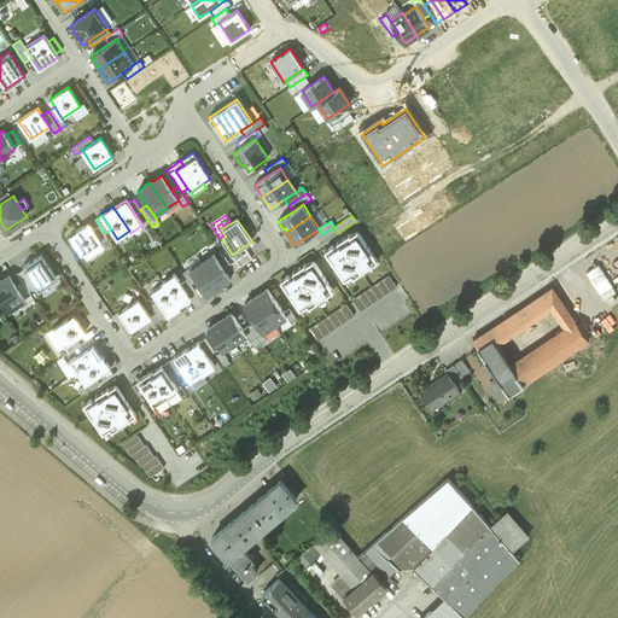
[(93,229),(88,222),(70,235),(82,254),(101,242),(93,229)]
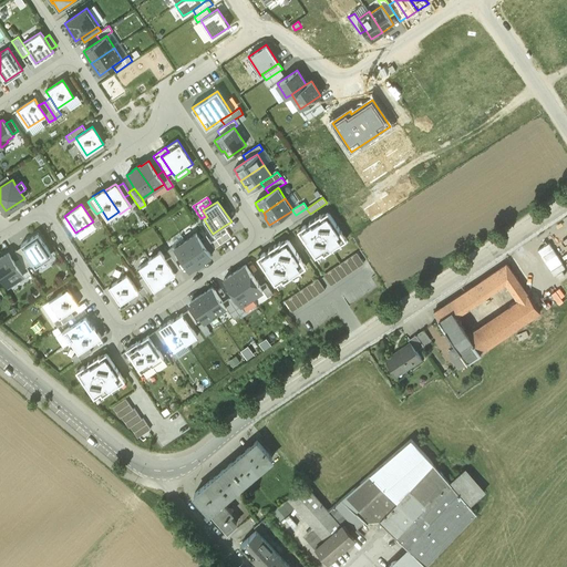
[(93,222),(96,227),(102,224),(96,214),(91,207),(85,210),(93,222)]
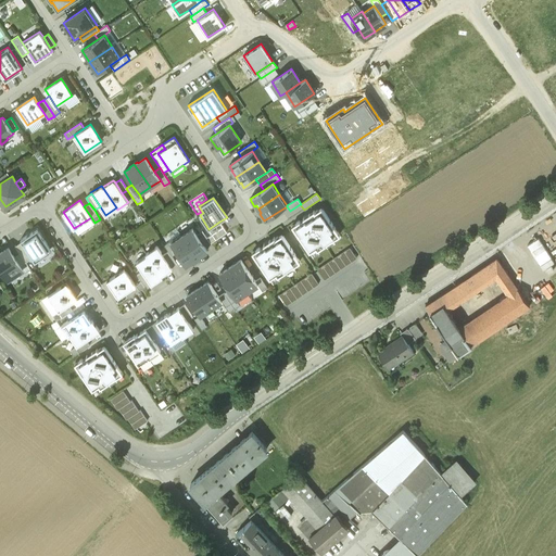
[(300,220),(291,226),(310,253),(316,249),(317,251),(326,245),(324,242),(330,239),(332,241),(340,236),(321,209),(315,213),(314,211),(303,218),(303,219),(300,222),(300,220)]
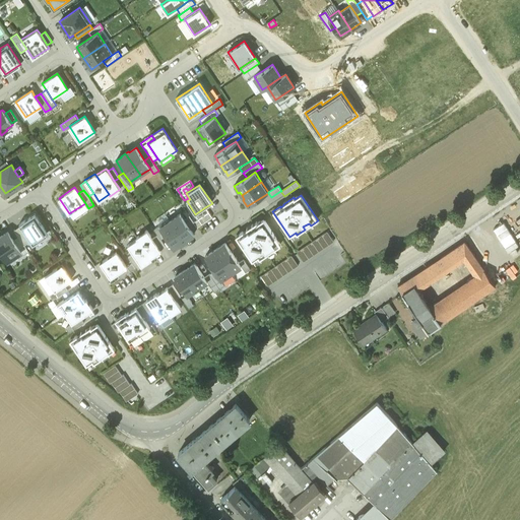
[(212,217),(205,207),(195,214),(198,219),(193,222),(196,226),(197,228),(212,217)]
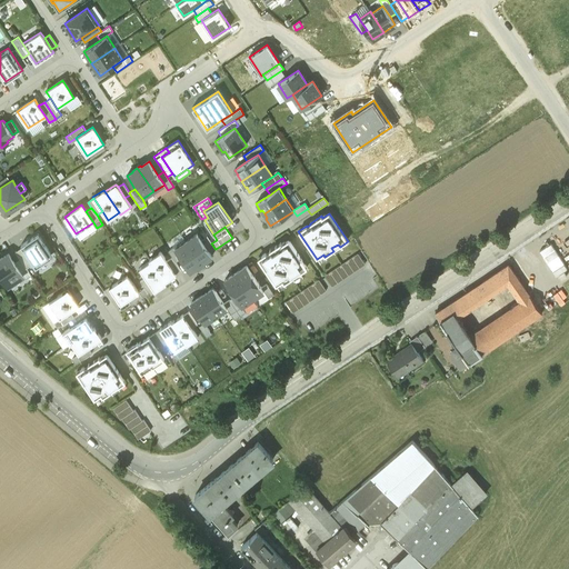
[(21,245),(22,247),(33,263),(36,267),(52,256),(38,233),(21,245)]
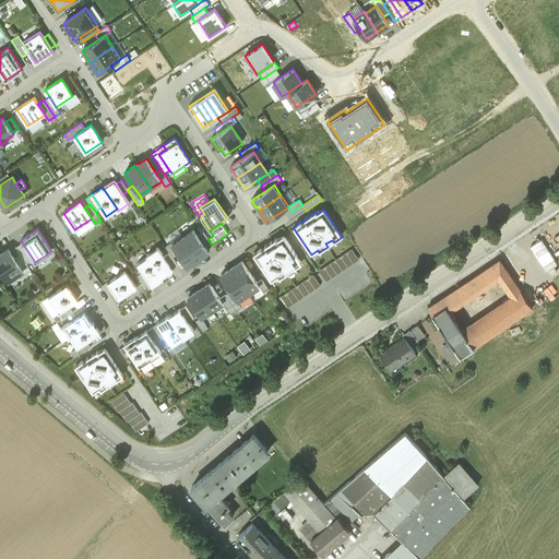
[(164,237),(167,242),(182,234),(180,229),(164,237)]
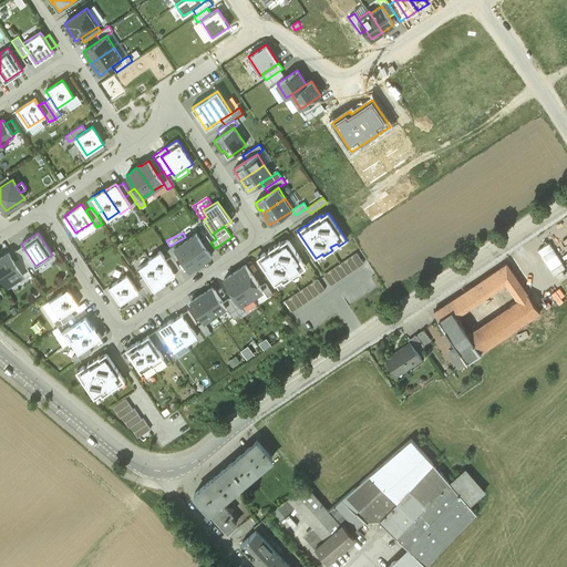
[(204,260),(212,256),(208,250),(200,239),(196,233),(185,240),(200,264),(205,261),(204,260)]
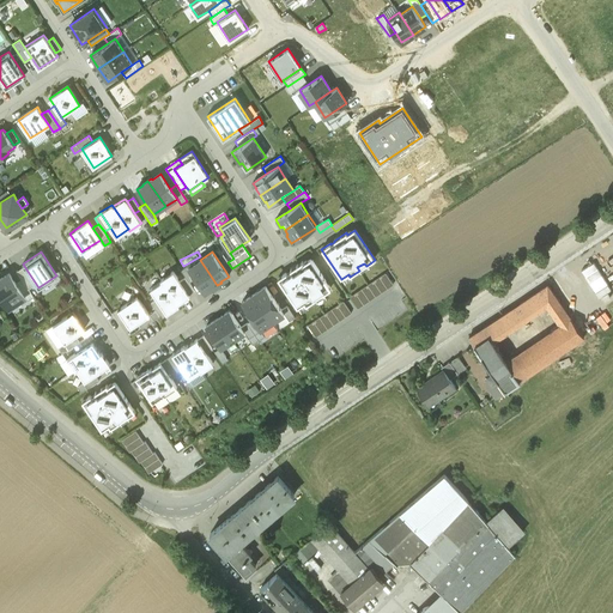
[(217,259),(225,271),(231,267),(228,262),(223,255),(217,259)]
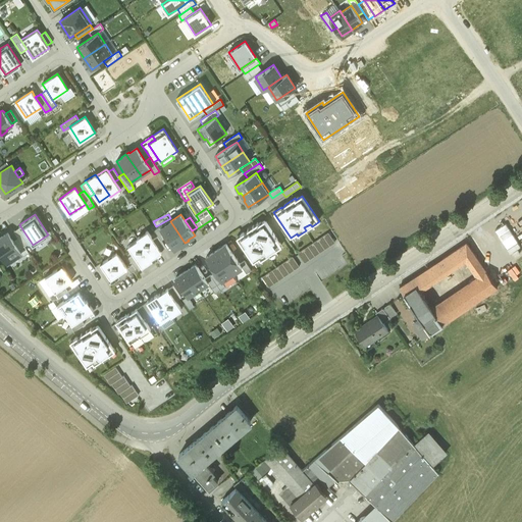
[(244,232),(237,238),(253,262),(259,258),(260,260),(268,255),(267,253),(273,249),(274,251),(281,246),(264,220),(258,224),(257,223),(247,230),(248,230),(244,233),(244,232)]
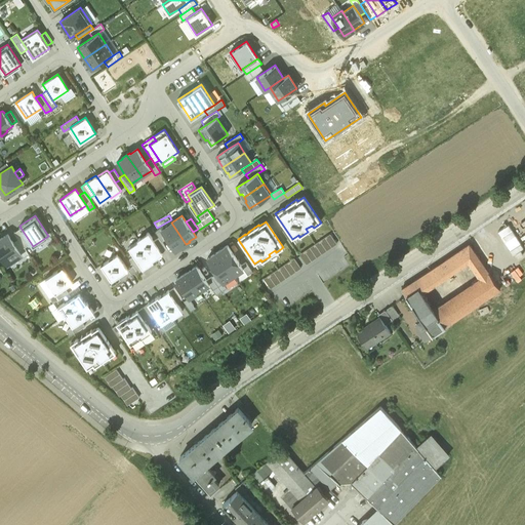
[(183,247),(186,244),(171,223),(161,229),(167,238),(175,250),(183,246),(183,247)]
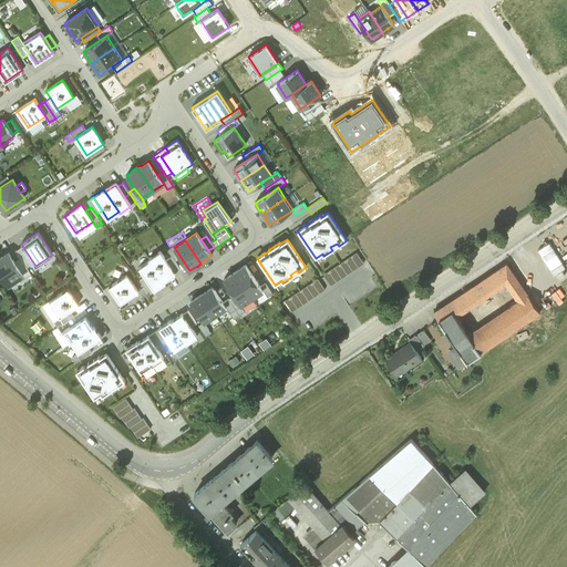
[(27,267),(33,263),(22,246),(16,250),(20,258),(27,267)]
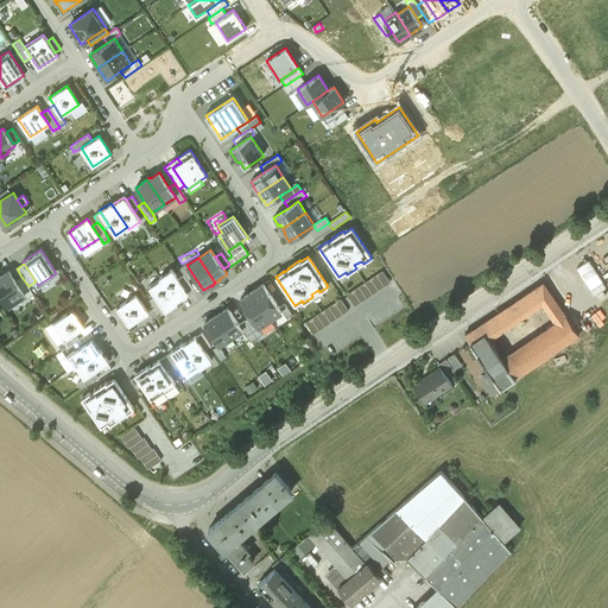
[(188,280),(194,276),(187,265),(185,264),(179,267),(184,274),(188,280)]
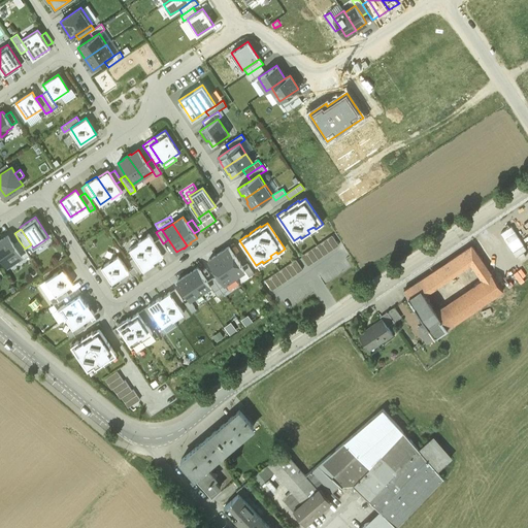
[(153,261),(163,255),(163,254),(155,241),(149,233),(138,240),(139,241),(153,261)]
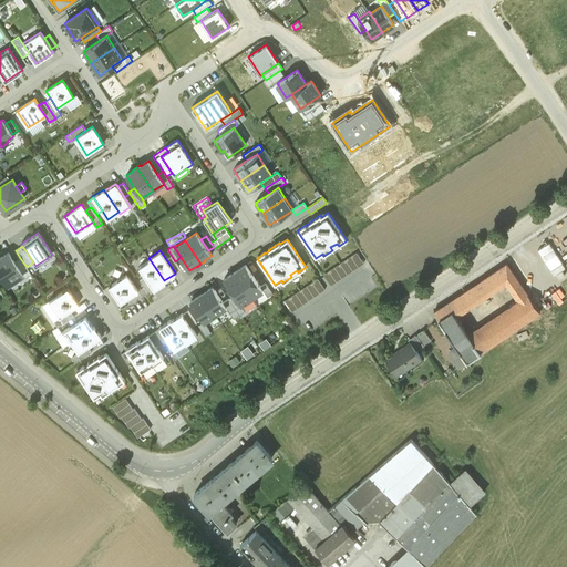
[(9,253),(0,257),(0,271),(9,285),(23,275),(14,261),(9,253)]
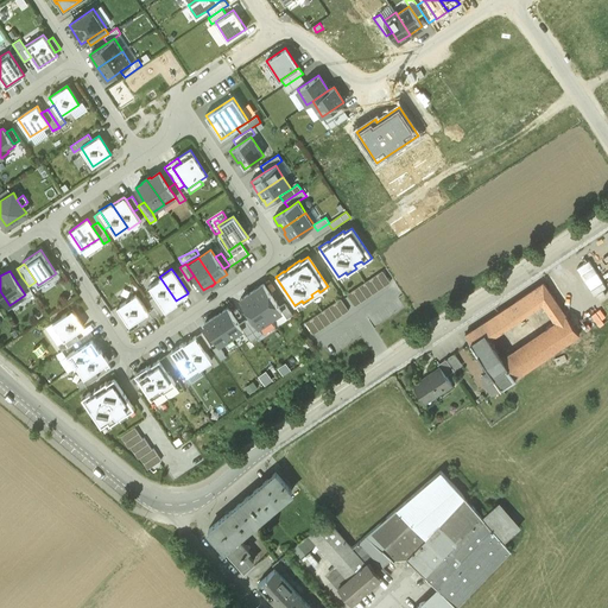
[(390,284),(382,272),(347,296),(355,308),(390,284)]
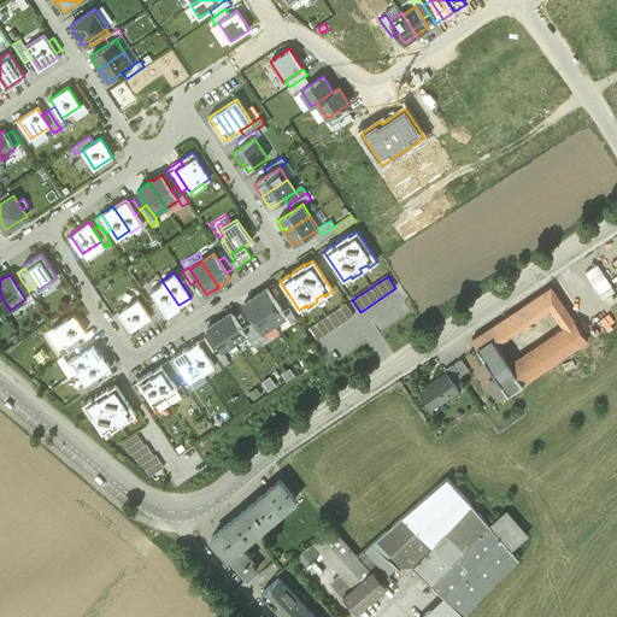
[(197,293),(191,285),(187,278),(181,282),(191,297),(197,293)]
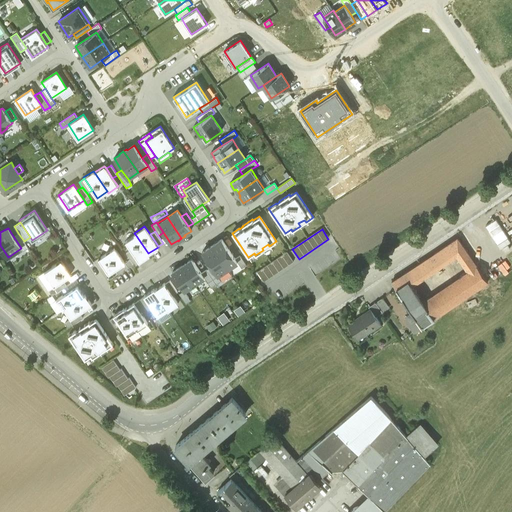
[(28,248),(24,241),(18,233),(13,236),(21,248),(23,251),(28,248)]
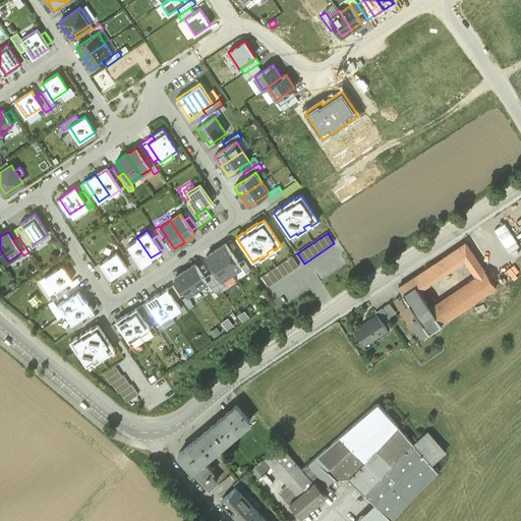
[(153,259),(151,257),(137,238),(128,245),(133,253),(140,264),(142,266),(153,259)]
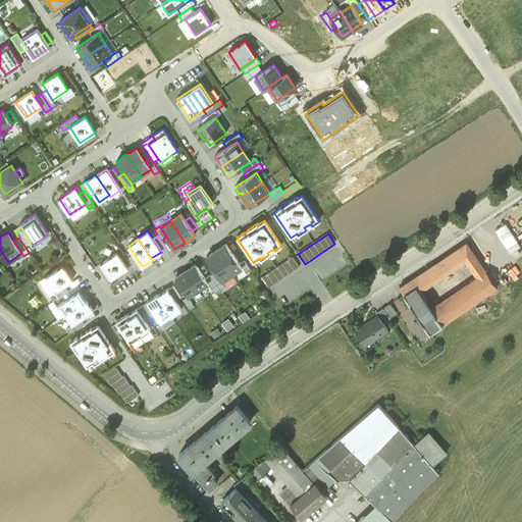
[(400,286),(404,294),(417,284),(422,292),(465,263),(475,277),(431,307),(444,324),(498,286),(467,242),(400,286)]
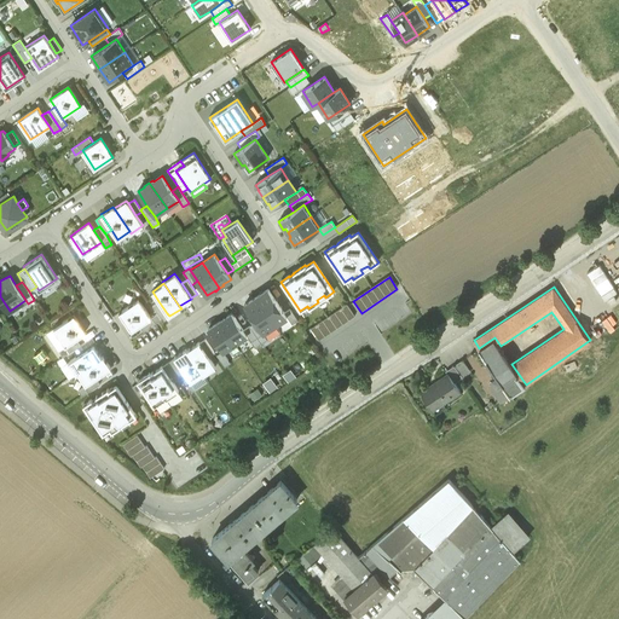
[(268,289),(256,298),(275,325),(287,317),(284,313),(268,289)]
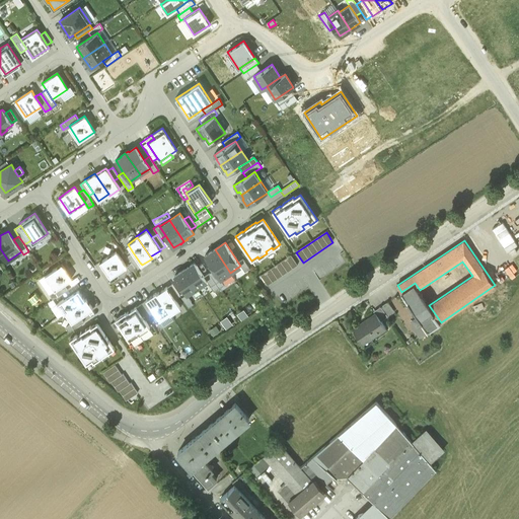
[(215,249),(205,256),(214,271),(220,280),(230,273),(215,249)]
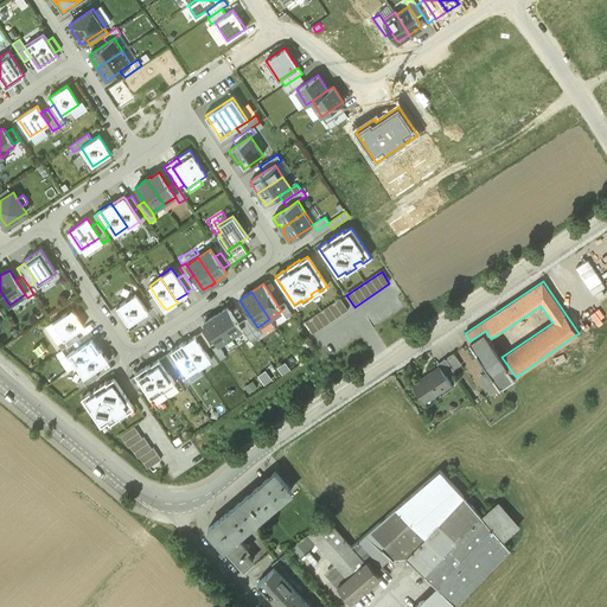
[(147,312),(135,294),(117,306),(129,324),(136,319),(147,312)]
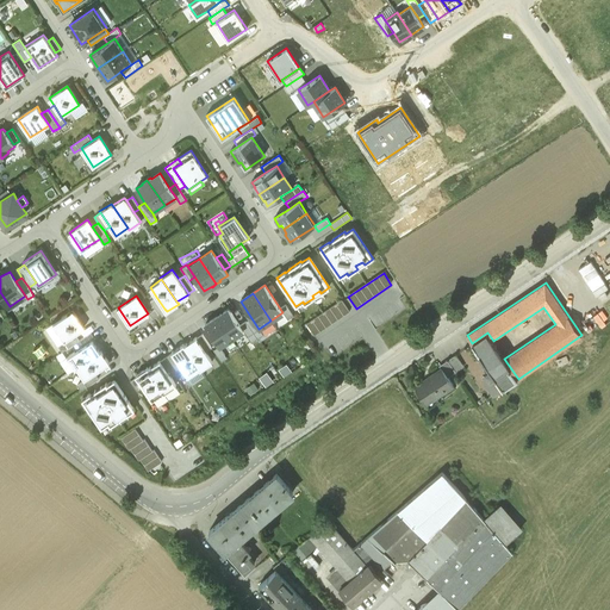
[(159,312),(165,309),(156,297),(150,300),(156,309),(159,312)]
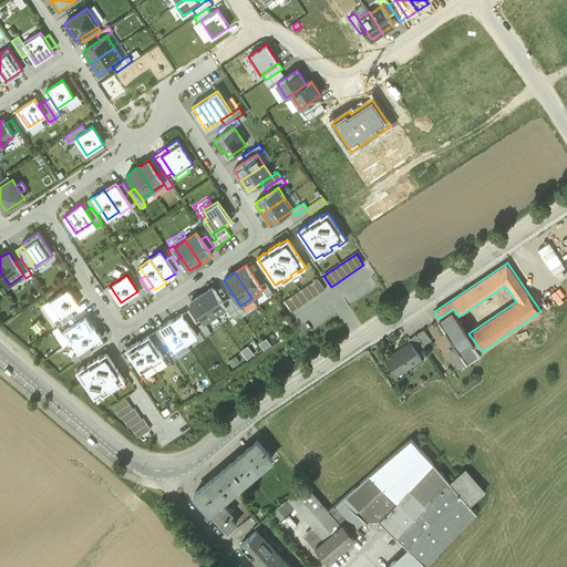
[(325,290),(318,279),(285,301),(292,312),(325,290)]
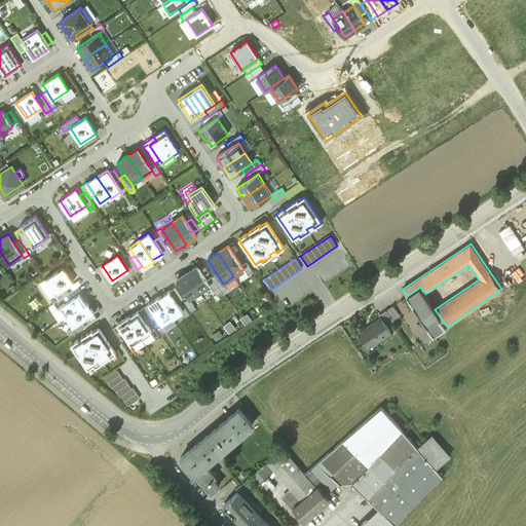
[(247,263),(241,266),(243,269),(249,276),(254,273),(247,263)]
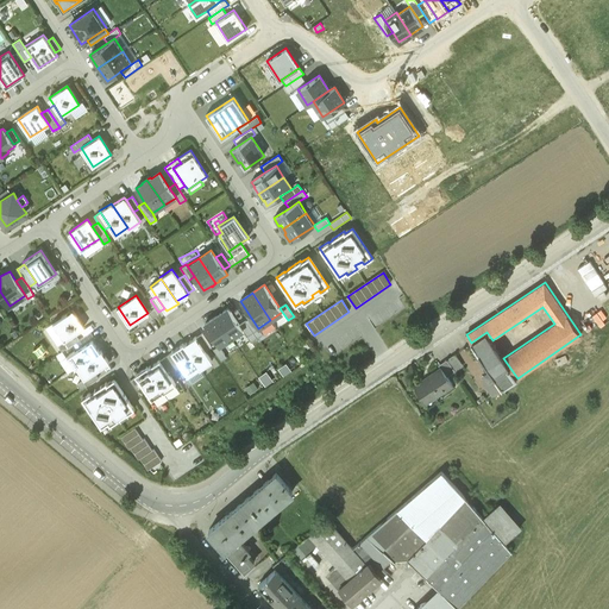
[(148,313),(137,320),(142,326),(159,314),(158,312),(156,308),(148,313)]
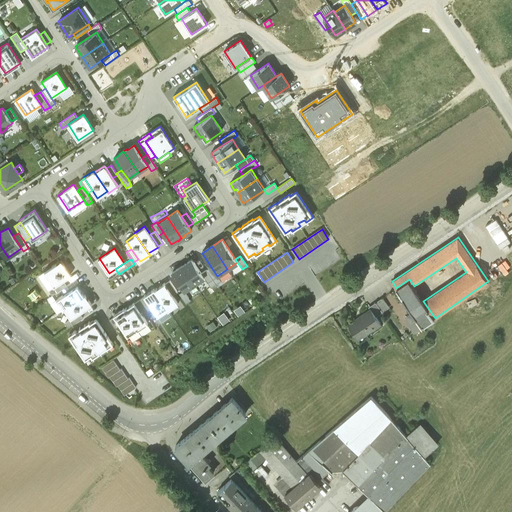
[(201,273),(192,259),(182,266),(194,284),(204,277),(201,273)]
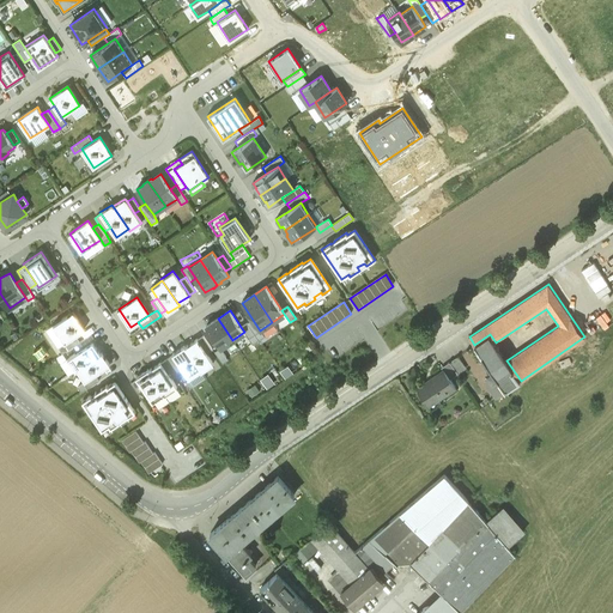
[(84,329),(72,311),(46,329),(58,347),(58,346),(76,335),(84,329)]
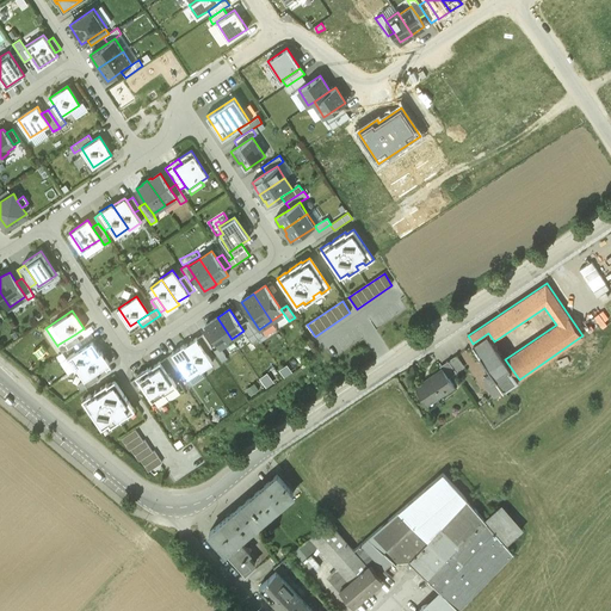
[(217,318),(205,325),(220,347),(232,339),(217,318)]
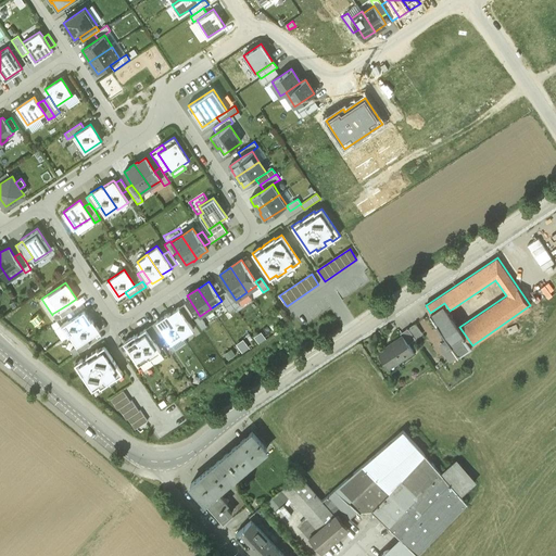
[(240,306),(236,300),(229,290),(224,293),(235,310),(240,306)]
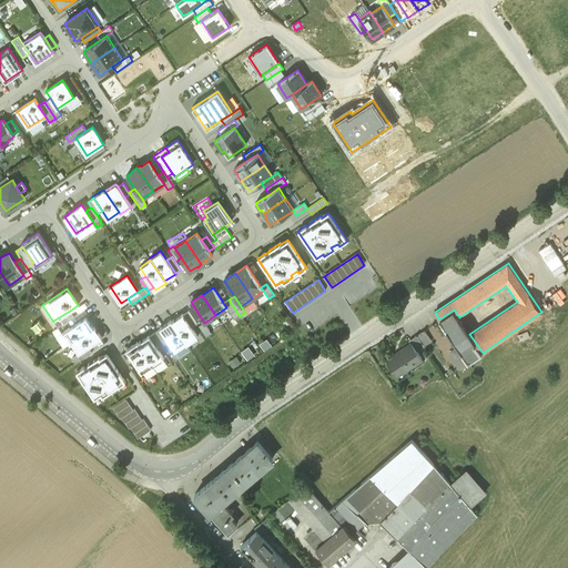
[(234,320),(240,316),(229,300),(223,303),(226,307),(234,320)]
